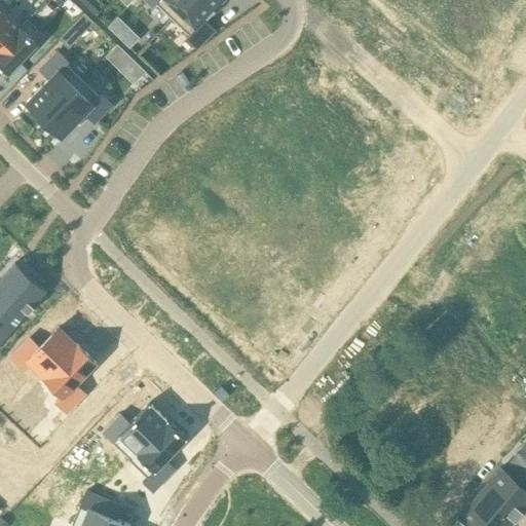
[(96,0),(91,0),(86,5),(96,14),(103,6),(96,0)]
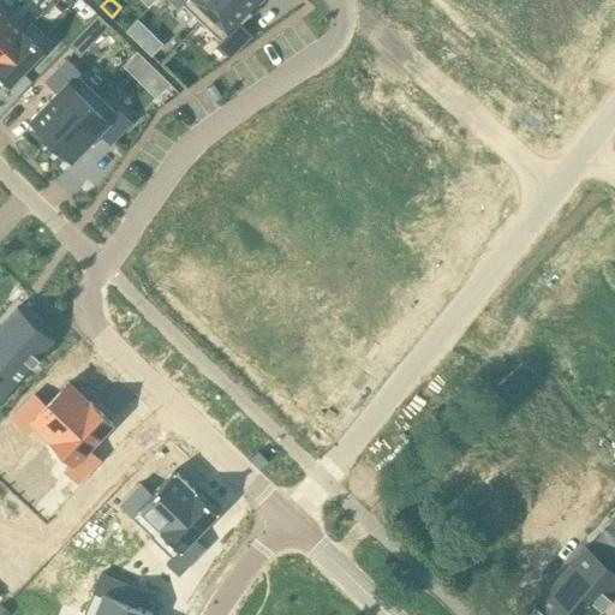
[(172,0),(179,6),(183,3),(202,22),(221,0),(172,0)]
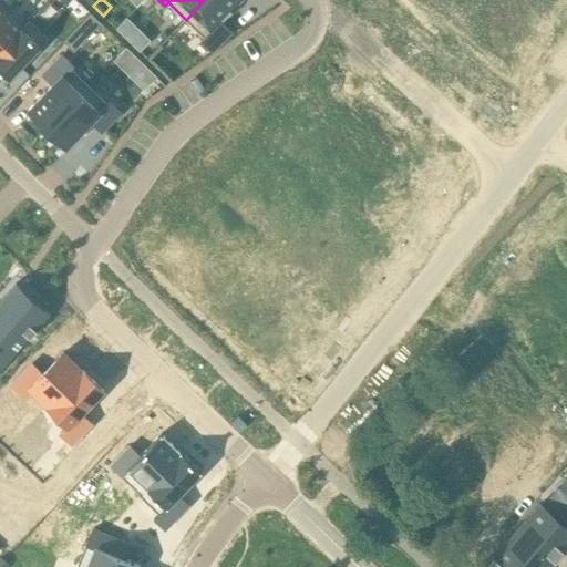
[(204,0),(186,20),(204,37),(200,40),(213,51),(232,31),(222,21),(240,0),(204,0)]
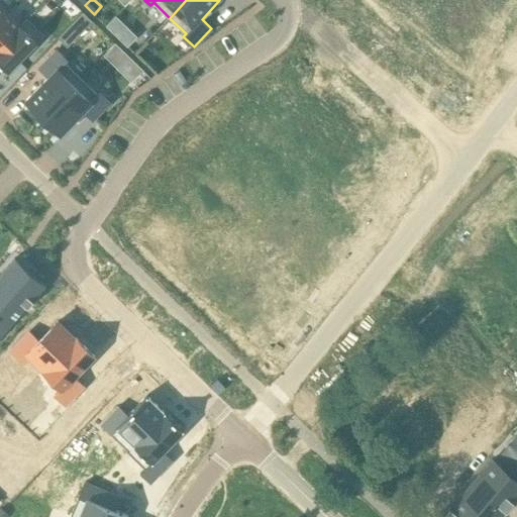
[(6,11),(0,17),(0,46),(21,26),(20,25),(6,11)]
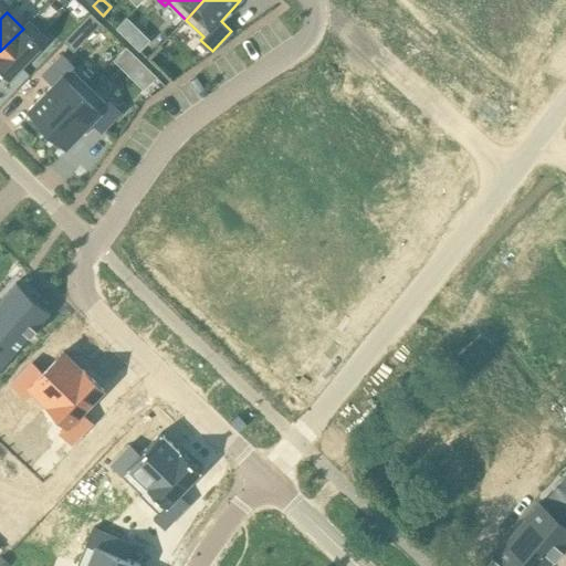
[(126,14),(115,25),(125,34),(135,23),(126,14)]
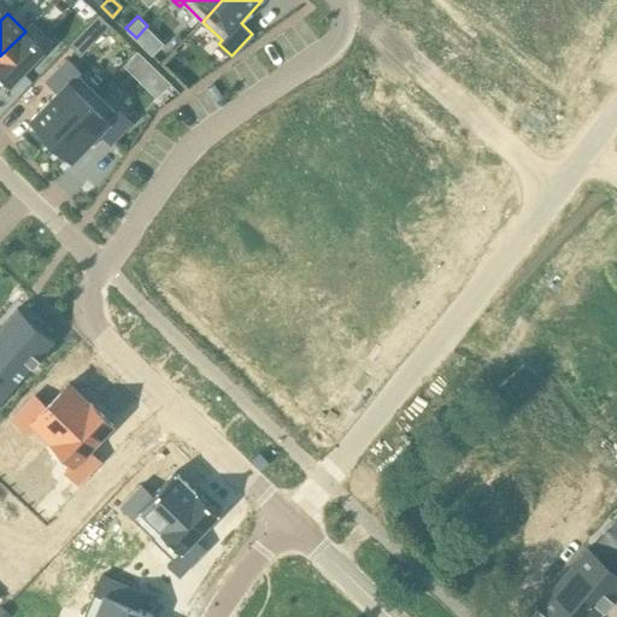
[(0,75),(11,86),(53,42),(33,22),(24,30),(25,31),(0,56),(0,75)]
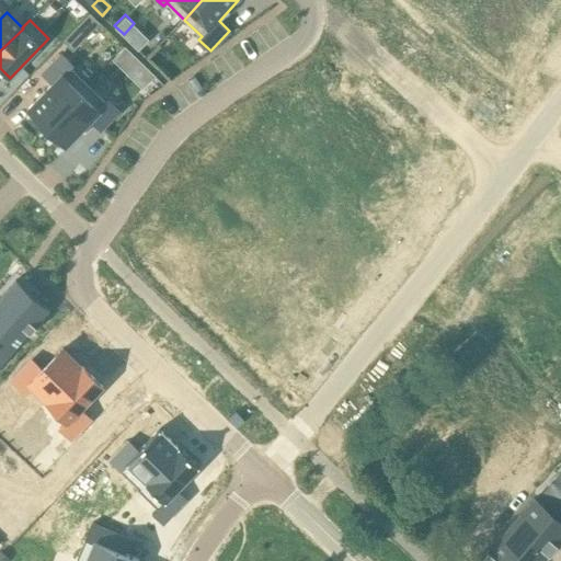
[(53,84),(30,109),(48,126),(88,86),(70,68),(73,65),(63,54),(43,73),(53,84)]
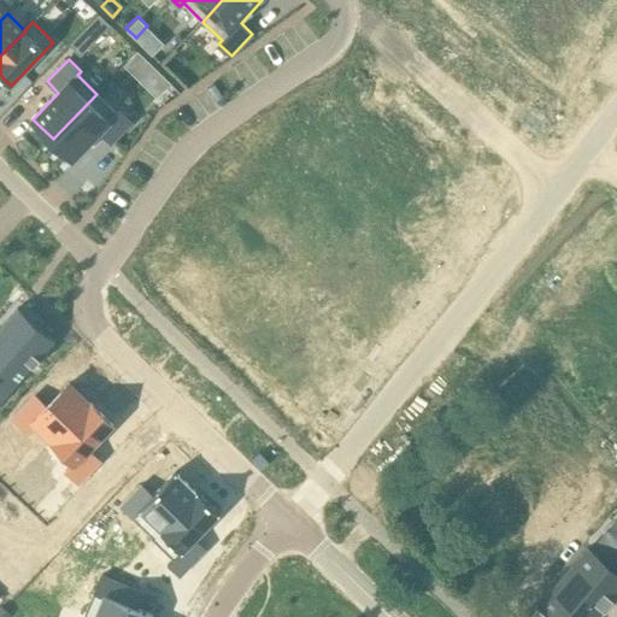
[(156,68),(142,82),(158,97),(171,83),(156,68)]
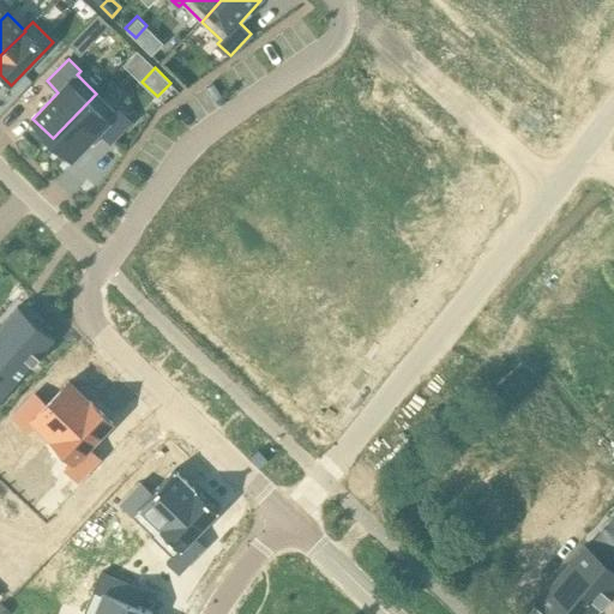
[(96,94),(53,138),(73,158),(98,132),(110,143),(114,139),(132,121),(119,108),(115,112),(96,94)]
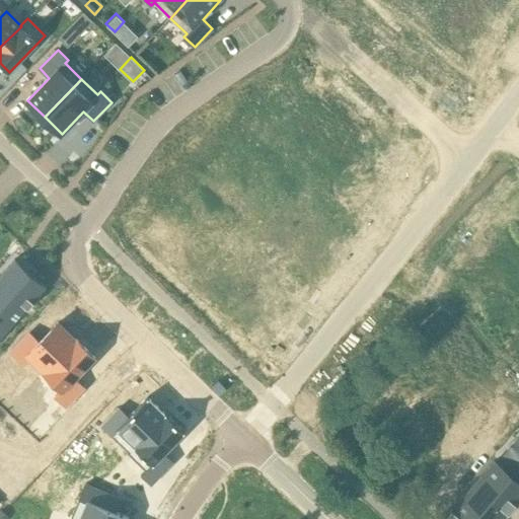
[(207,169),(201,176),(211,186),(217,178),(207,169)]
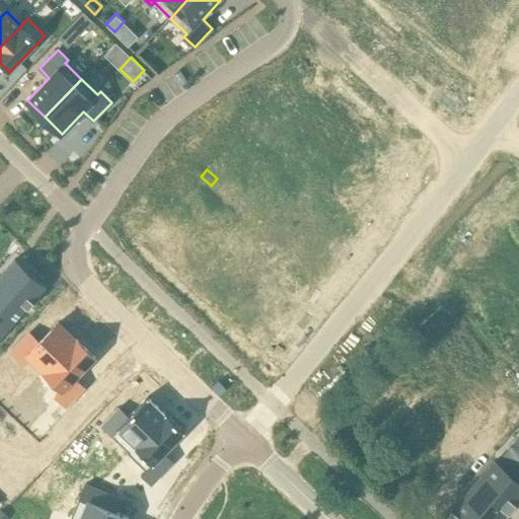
[(217,178),(211,186),(218,193),(225,184),(217,178)]
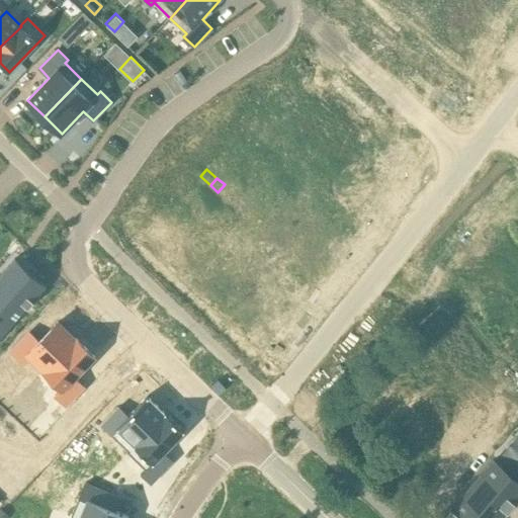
[(226,193),(219,201),(227,208),(234,200),(226,193)]
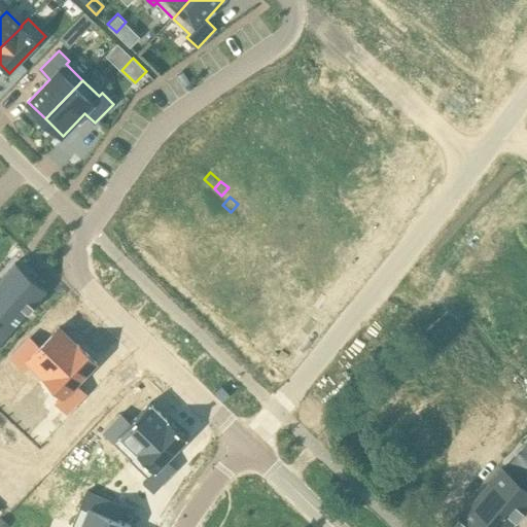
[(248,213),(241,220),(249,227),(255,219),(248,213)]
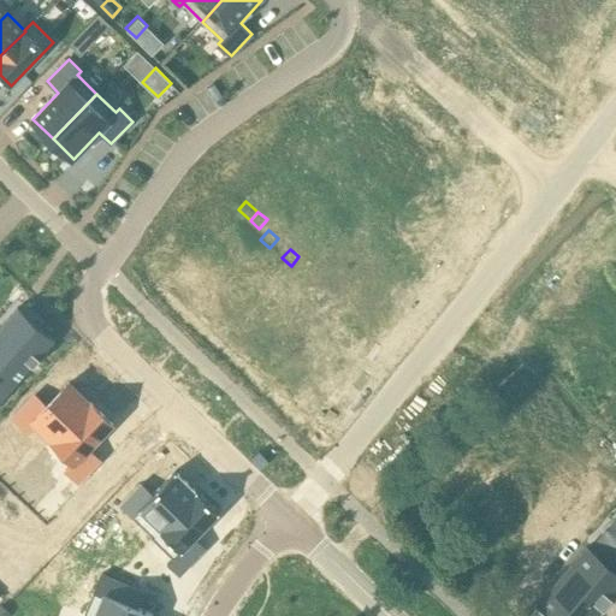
[(298,256),(291,266),(300,274),(308,265),(298,256)]
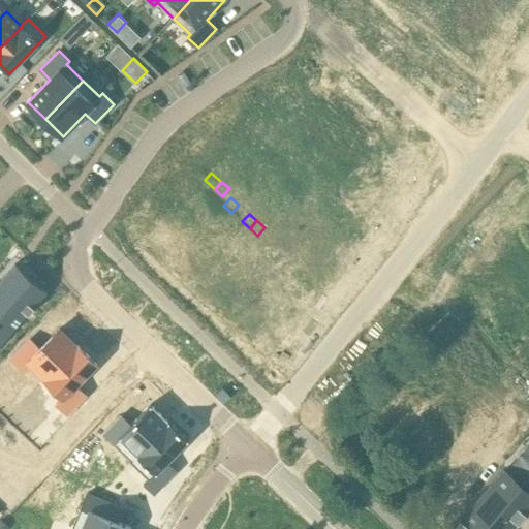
[(275,237),(268,245),(276,251),(283,244),(275,237)]
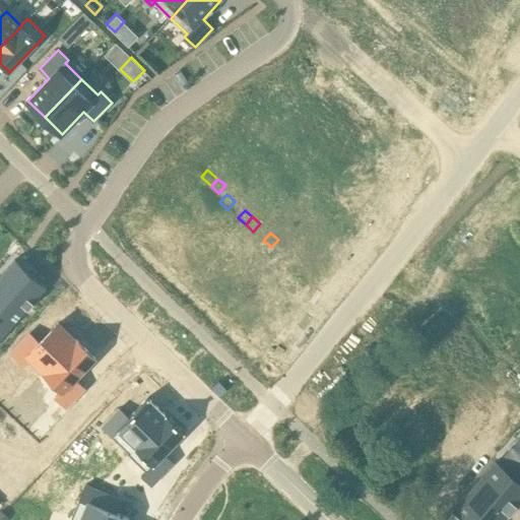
[(278,240),(271,247),(279,254),(285,247),(278,240)]
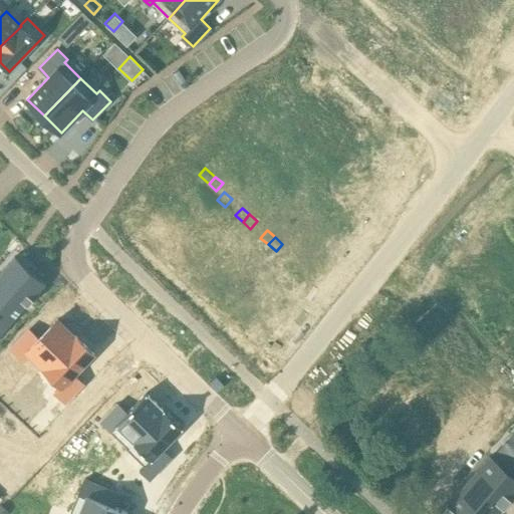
[(287,248),(280,256),(290,264),(297,257),(287,248)]
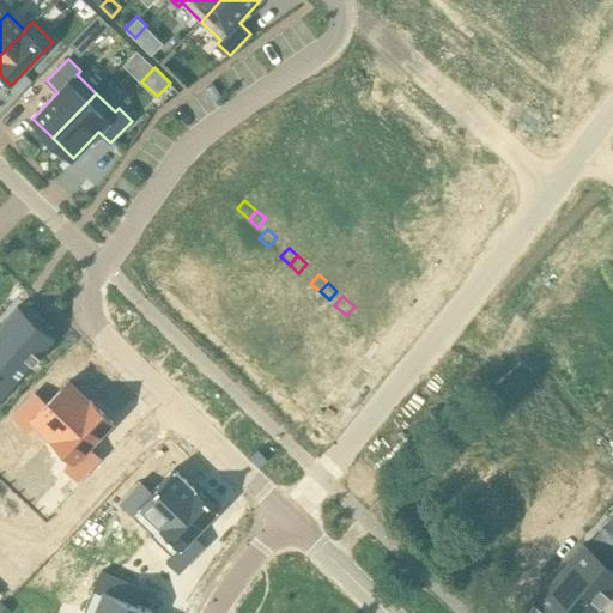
[(0,325),(0,400),(55,339),(18,305),(0,325)]
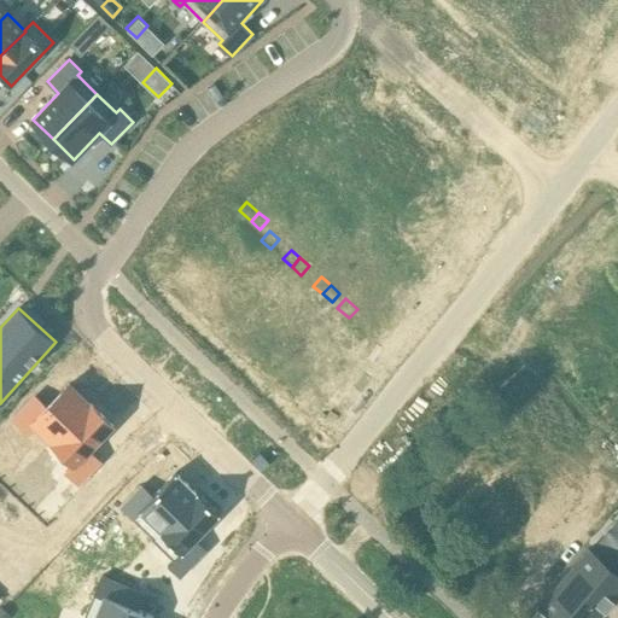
[(297,320),(257,362),(270,375),(272,375),(312,334),(297,320)]
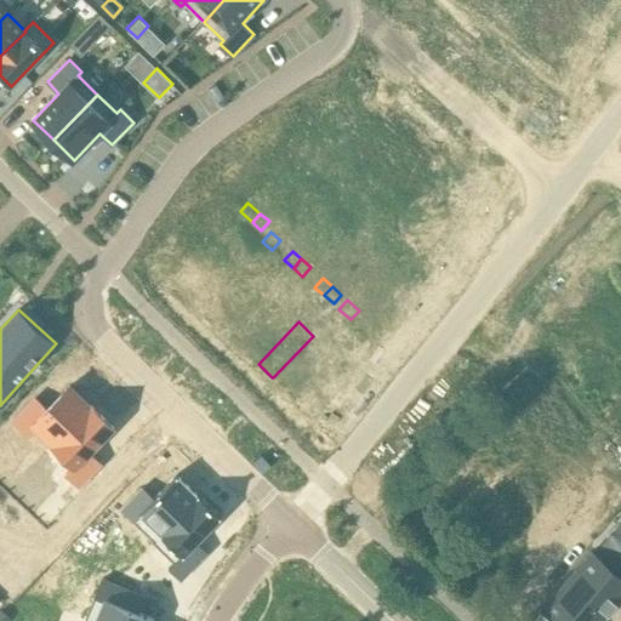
[(272,377),(271,379),(292,398),(294,397),(292,397),(332,354),(313,336),(273,377),(272,377)]
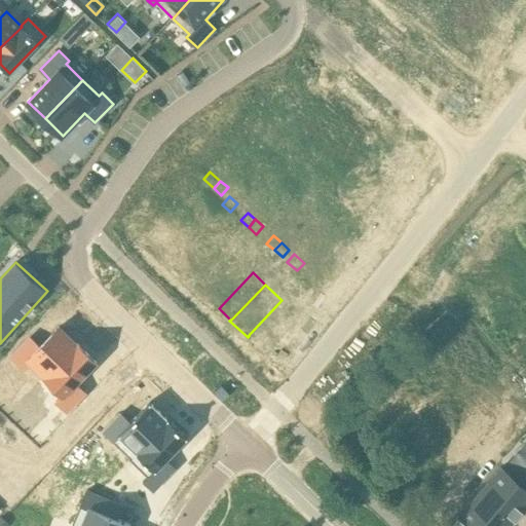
[(30,337),(11,357),(22,367),(26,364),(44,381),(46,378),(45,377),(77,344),(76,344),(67,335),(59,327),(39,346),(30,337)]
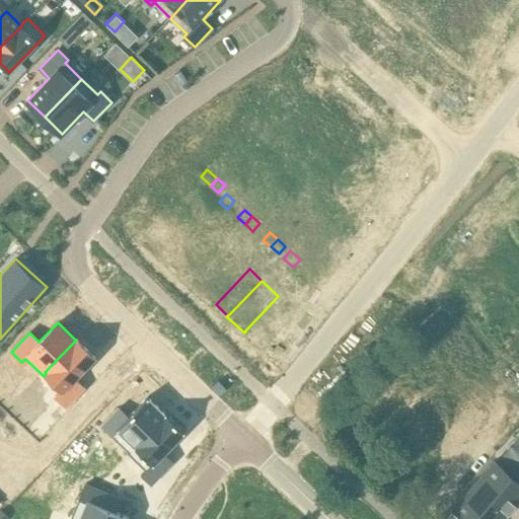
[(76,340),(45,372),(46,373),(62,389),(55,396),(66,406),(84,387),(75,378),(95,357),(76,339),(75,340),(76,340)]
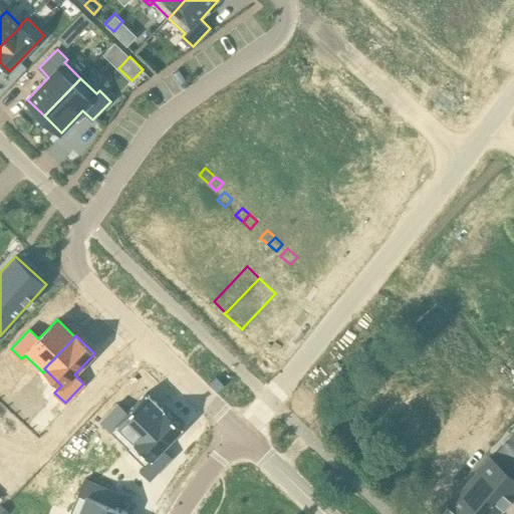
[(118,404),(100,422),(110,432),(126,448),(127,449),(135,442),(165,411),(164,410),(148,394),(147,393),(127,413),(118,404)]
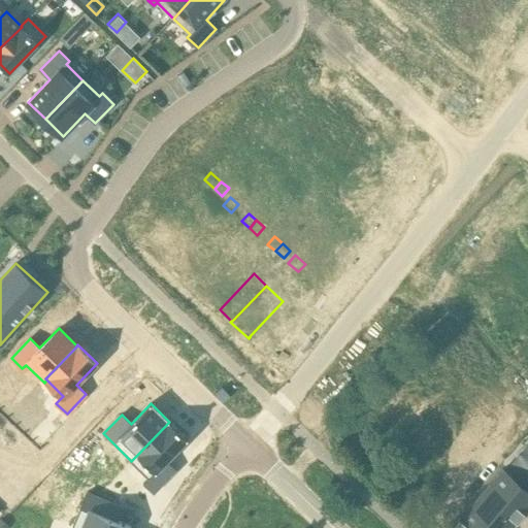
[(130,460),(129,460),(147,479),(143,483),(154,493),(177,469),(167,460),(187,439),(189,439),(168,420),(168,421),(169,422),(138,454),(131,461),(130,460)]
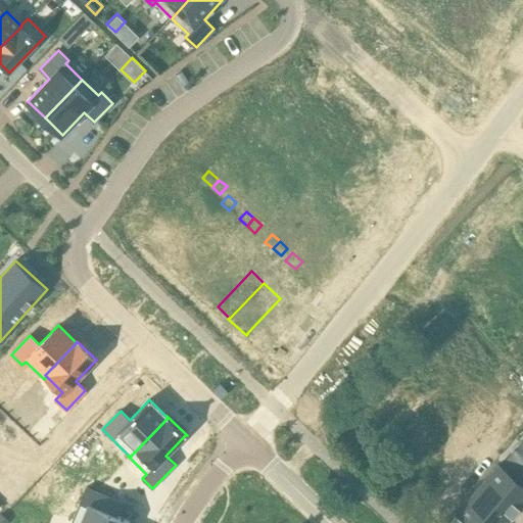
[(522,486),(497,465),(447,522),(506,522),(522,504),(522,486)]
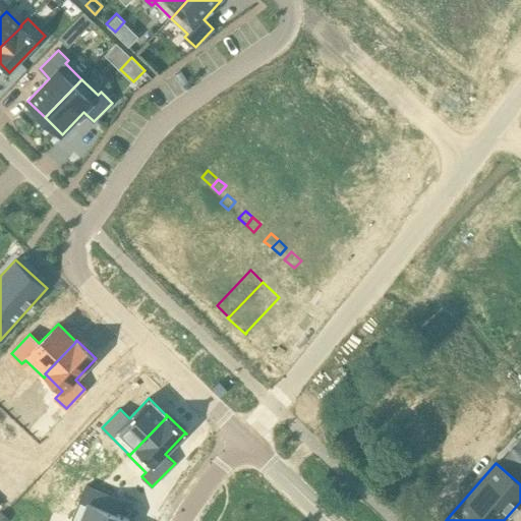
[(79,500),(70,520),(128,520),(129,520),(105,509),(110,497),(85,486),(79,500)]
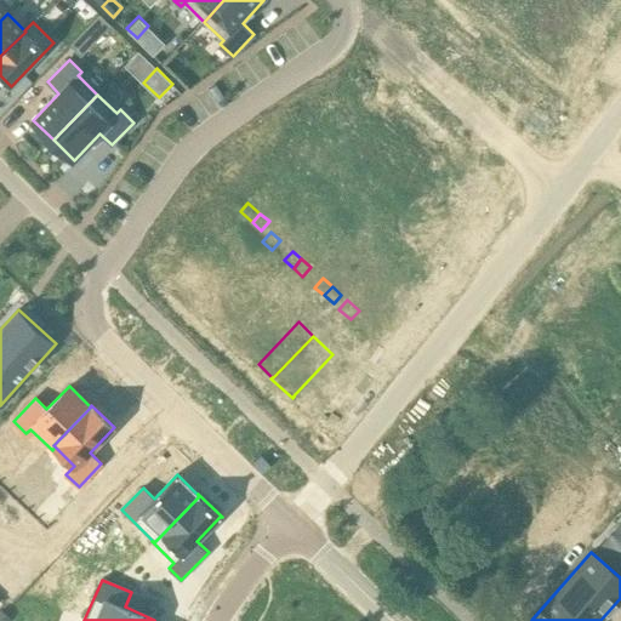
[(189,581),(183,590),(197,597),(201,590),(189,581)]
